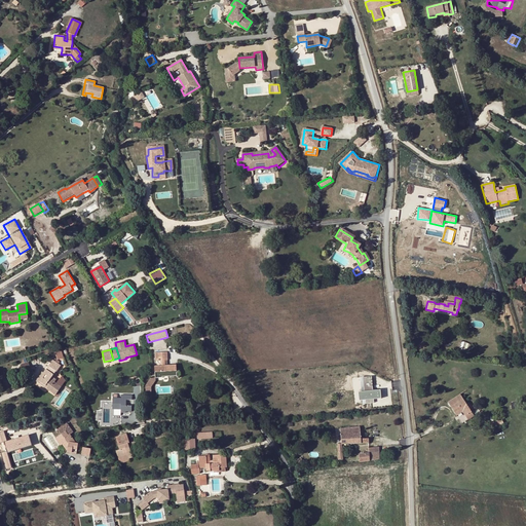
[(58,360),(64,359),(61,350),(55,352),(58,360)]
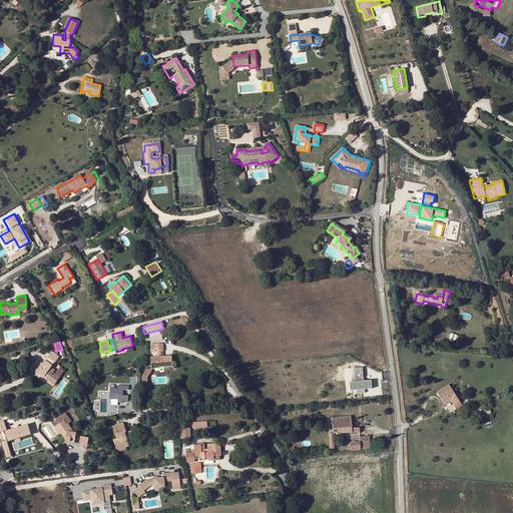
[(156,352),(160,352),(162,352),(163,351),(162,344),(151,345),(152,352),(156,352)]
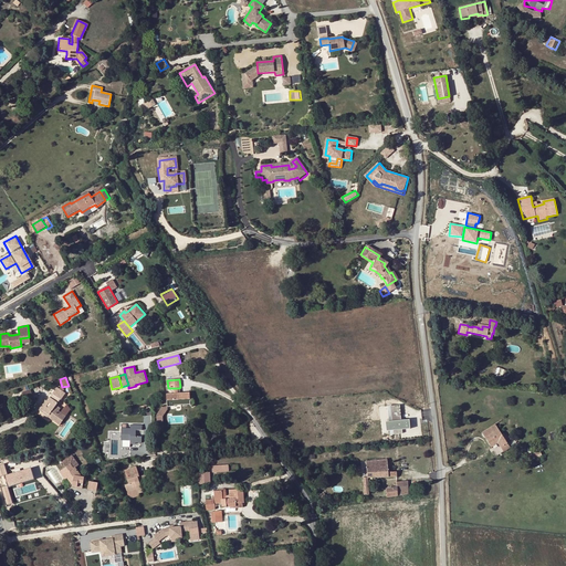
[(54,408),(56,406),(61,400),(65,395),(65,394),(63,392),(61,390),(62,389),(61,387),(60,389),(59,389),(53,395),(52,395),(46,401),(48,401),(42,410),(50,416),(49,417),(60,425),(66,417),(65,416),(61,412),(56,409),(54,408)]
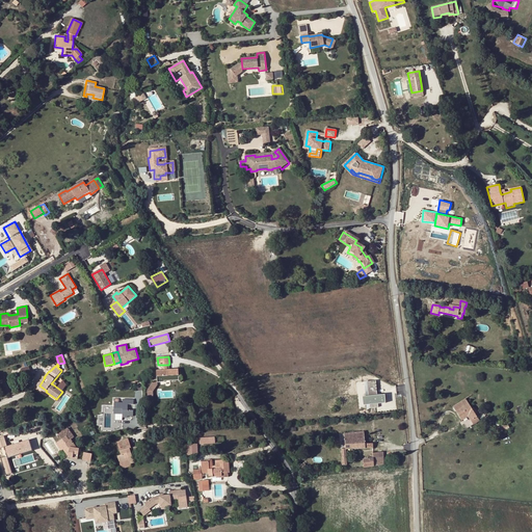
[(157,382),(157,383),(164,382),(164,381),(179,380),(178,370),(168,370),(166,370),(163,371),(156,371),(157,382)]
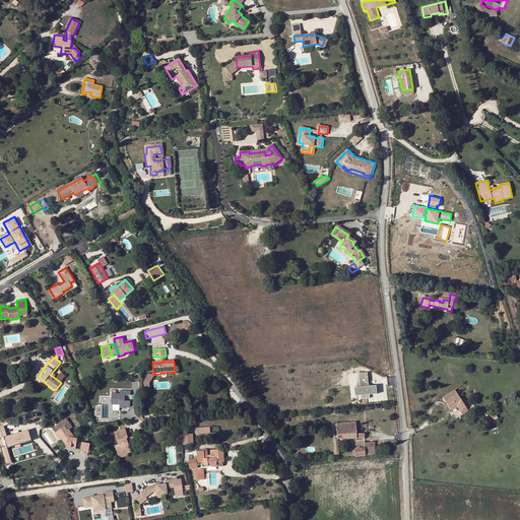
[(36,377),(45,383),(46,382),(39,377),(44,369),(43,369),(42,368),(36,377)]
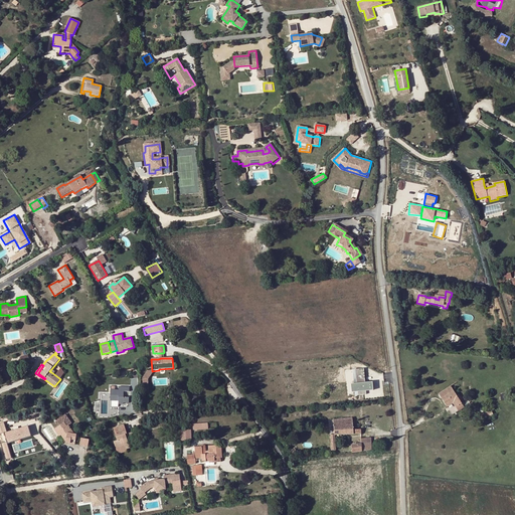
[(59,378),(64,373),(60,367),(55,375),(59,378)]
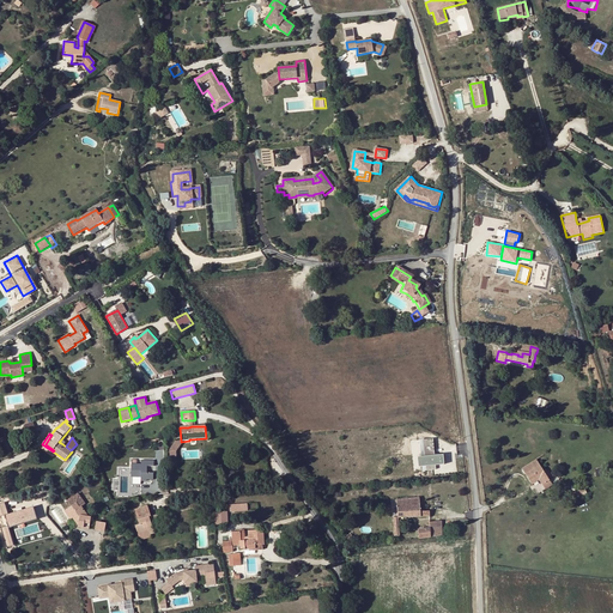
[(434,438),(420,439),(422,456),(417,456),(418,466),(444,465),(444,454),(435,455),(434,438)]
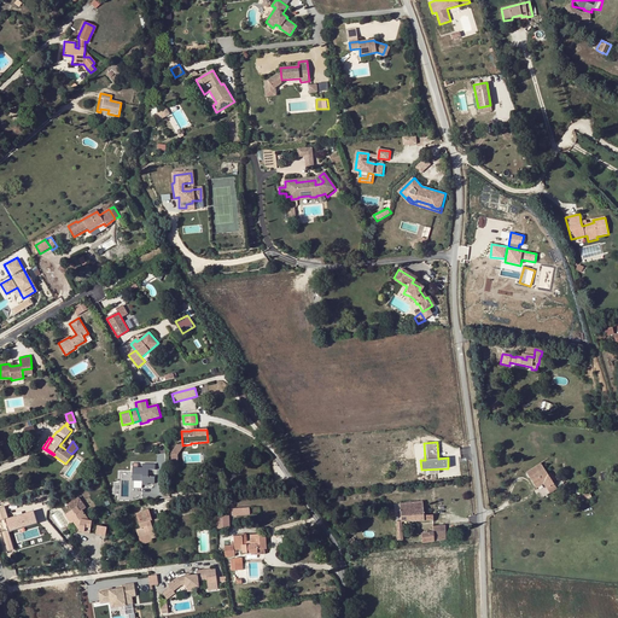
[(172,453),(178,455),(182,448),(178,444),(172,453)]
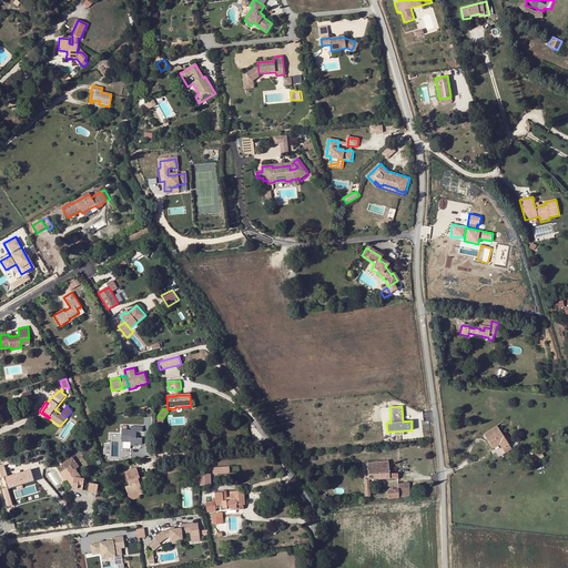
[(503,449),(509,445),(508,444),(506,440),(497,425),(484,434),(493,448),(499,444),(503,449)]
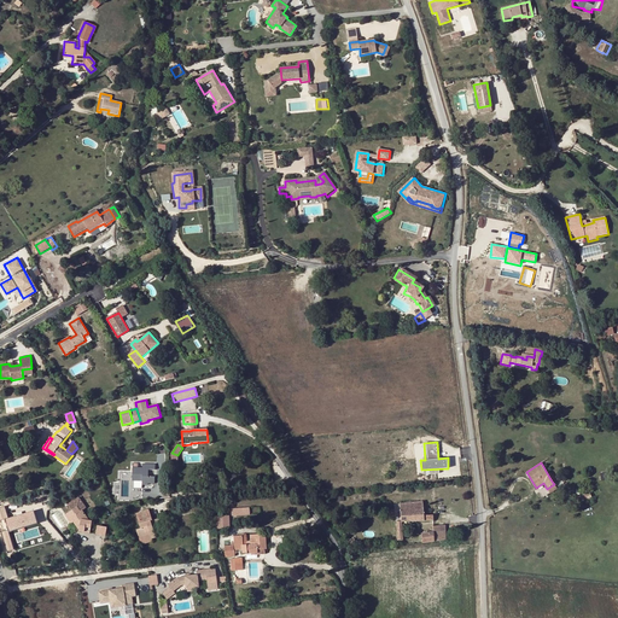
[(149,483),(155,483),(155,477),(149,477),(149,470),(155,470),(155,465),(143,465),(143,468),(138,468),(133,468),(132,481),(138,481),(143,482),(143,484),(149,485),(149,483)]
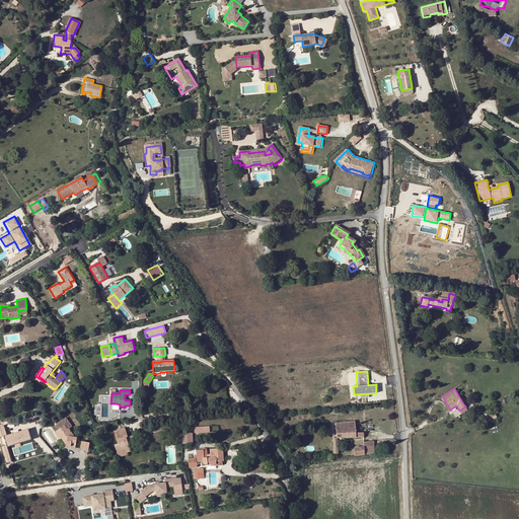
[(75,437),(69,429),(73,427),(66,418),(57,424),(60,429),(57,431),(62,438),(64,437),(65,439),(64,441),(66,444),(66,446),(75,447),(77,442),(79,441),(79,438),(75,437)]
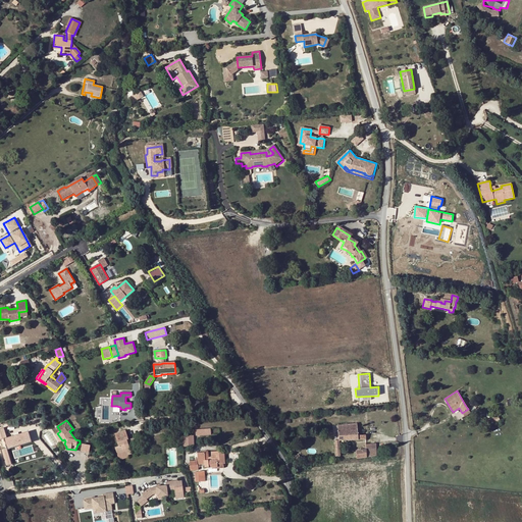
[(338,432),(338,440),(366,439),(365,435),(358,435),(357,424),(337,425),(338,432)]
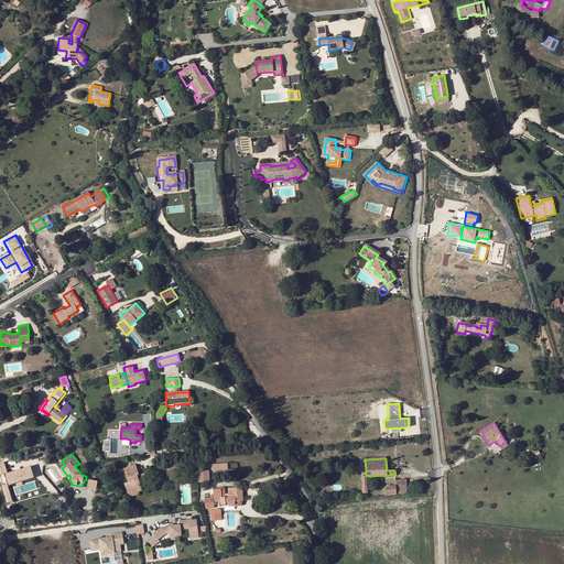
[(3,473),(7,484),(32,476),(29,465),(3,473)]
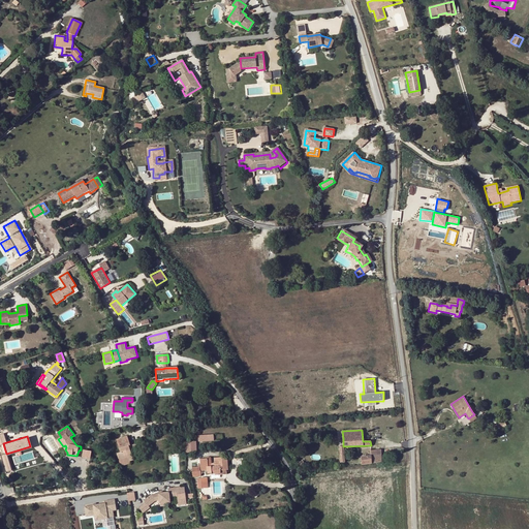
[(128,450),(130,450),(137,448),(136,443),(130,445),(127,437),(116,440),(120,453),(117,454),(119,461),(128,457),(129,461),(133,460),(131,453),(129,454),(128,450)]
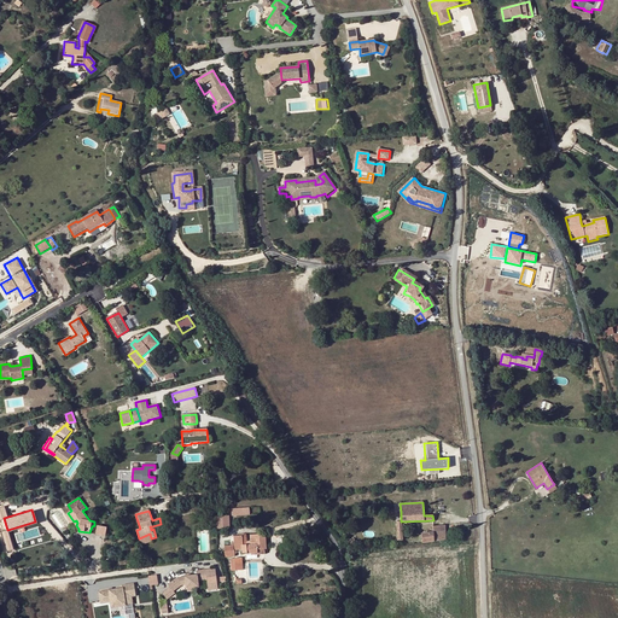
[(95,534),(105,536),(106,528),(98,525),(95,534)]
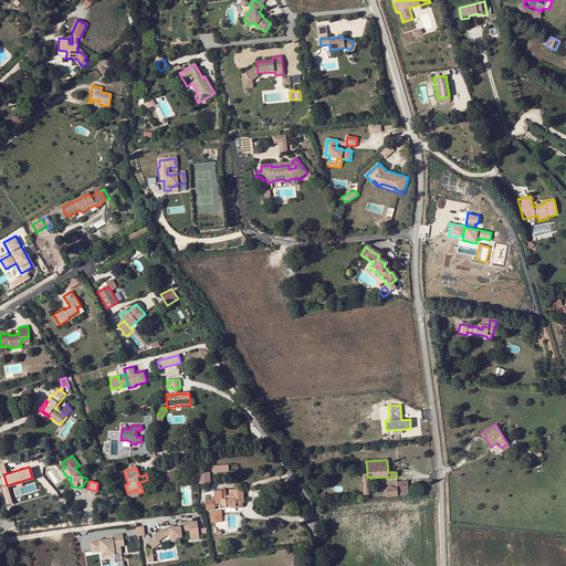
[(387,496),(408,494),(408,481),(396,482),(397,488),(386,489),(387,496)]
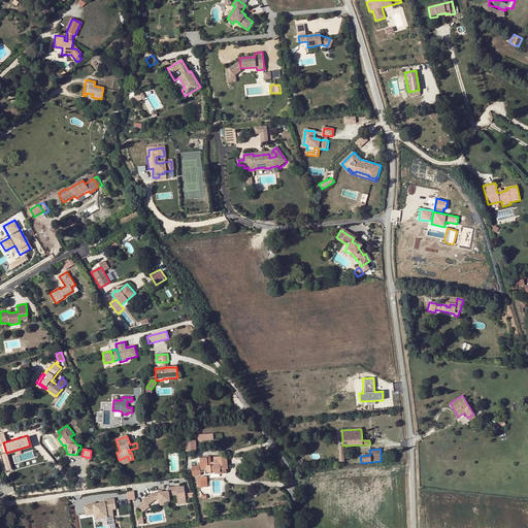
[(6,471),(12,469),(7,452),(1,454),(6,471)]
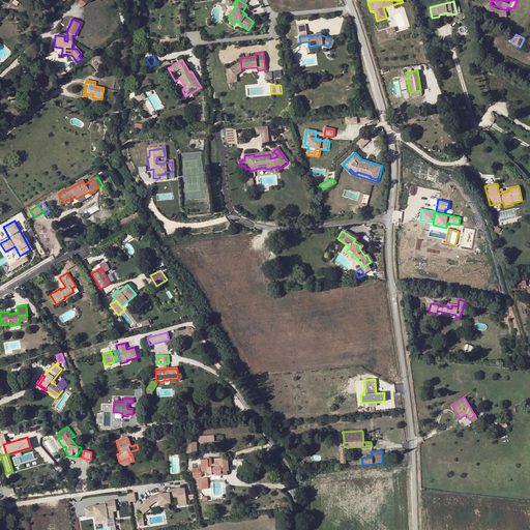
[(130,465),(129,462),(128,458),(119,462),(121,468),(130,465)]
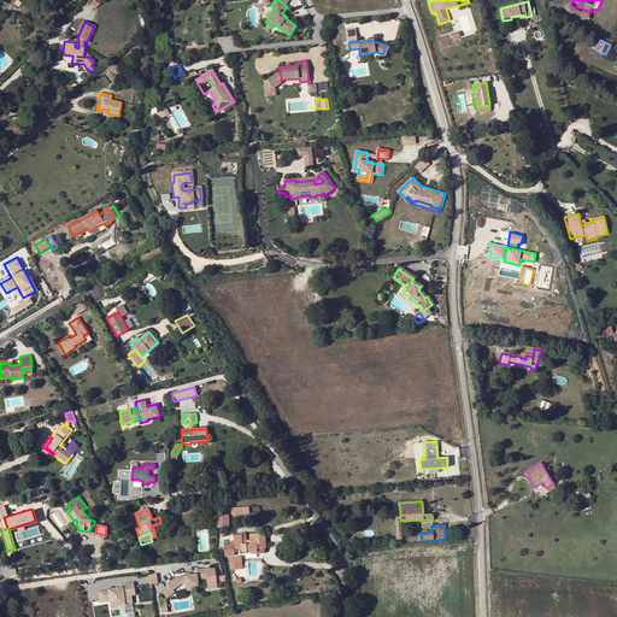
[(266,547),(265,534),(259,535),(259,533),(250,534),(250,540),(248,540),(248,544),(246,545),(246,547),(242,547),(242,545),(245,545),(245,540),(246,540),(245,533),(241,534),(233,535),(233,541),(231,541),(231,545),(224,545),(224,557),(234,556),(234,553),(236,552),(236,550),(241,548),(241,552),(246,552),(246,551),(257,550),(257,547),(266,547)]
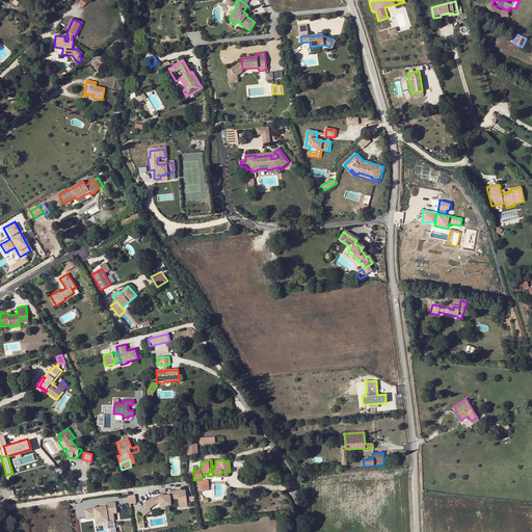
[(154,497),(145,503),(147,505),(150,508),(156,503),(160,503),(160,505),(165,505),(165,507),(170,506),(169,500),(177,499),(179,507),(187,506),(185,488),(168,491),(168,495),(165,495),(162,496),(154,497)]
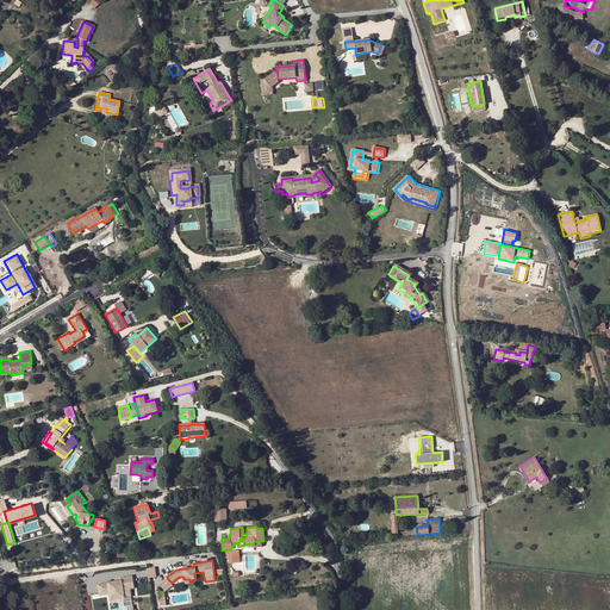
[(124,605),(132,604),(131,589),(135,587),(132,577),(97,582),(99,596),(109,593),(109,599),(123,597),(124,605)]
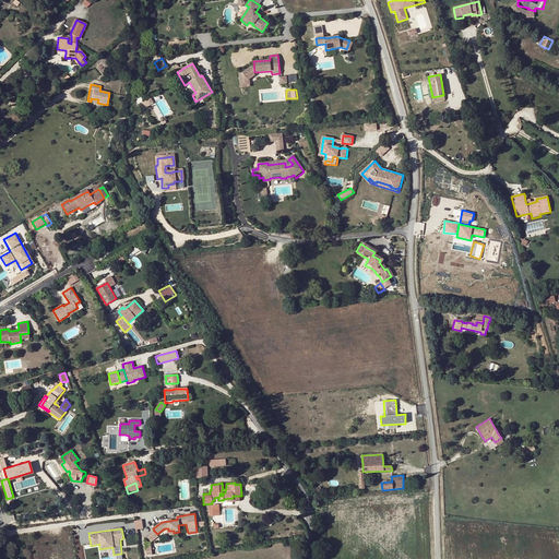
[(157,534),(154,531),(147,536),(152,542),(158,536),(157,534)]
